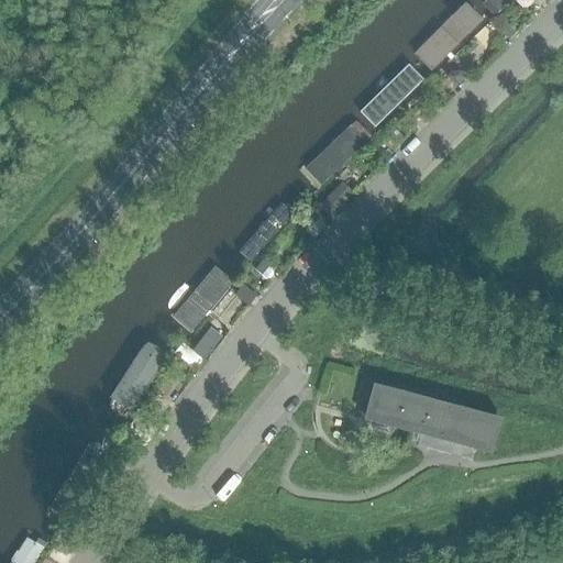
[(481,0),(479,1),(494,15),(510,0),(481,0)]
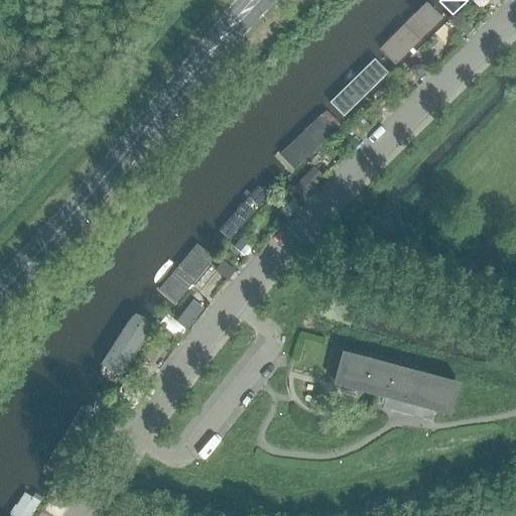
[(437,11),(384,60),(394,71),(447,21),(437,11)]
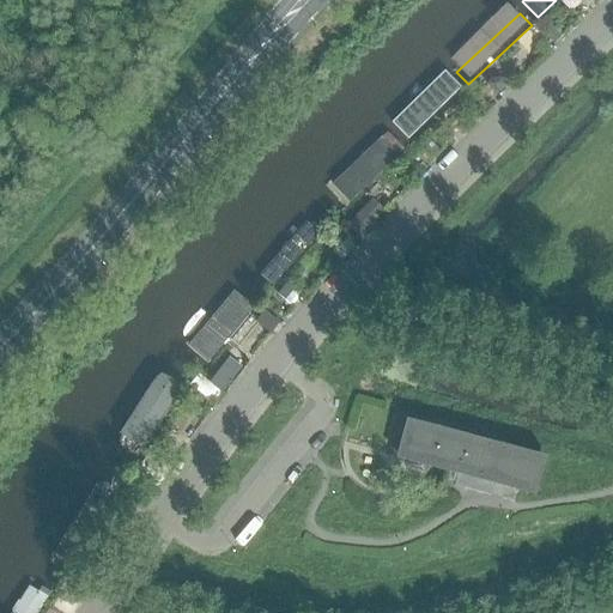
[(535,26),(553,44),(563,35),(546,17),(535,26)]
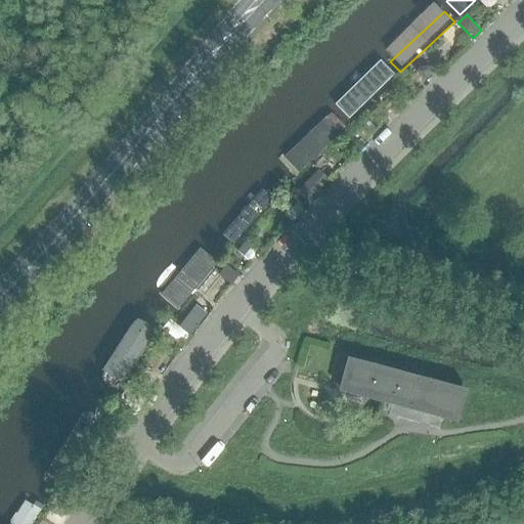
[(385,66),(342,107),(353,119),(396,77),(385,66)]
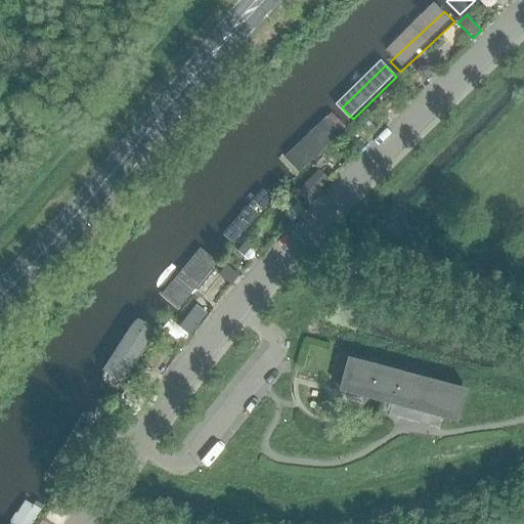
[(413,72),(424,81),(433,72),(428,67),(420,67),(413,72)]
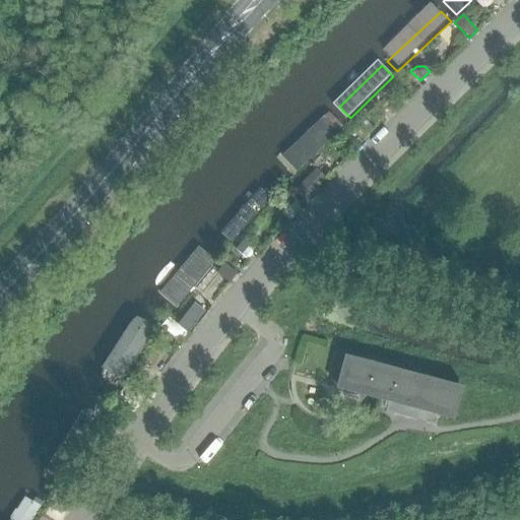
[(328,109),(276,161),(291,177),(344,124),(328,109)]
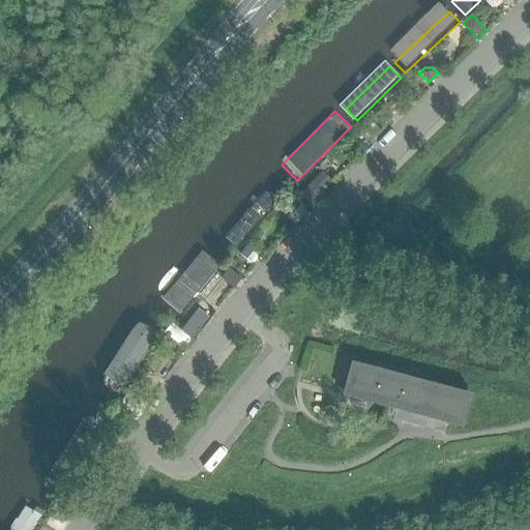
[(372,122),(362,131),(371,139),(379,129),(372,122)]
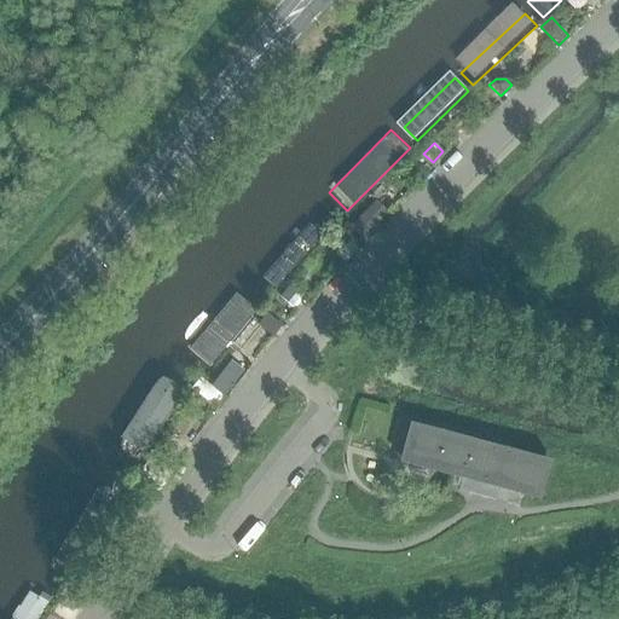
[(375,202),(363,213),(375,225),(386,213),(375,202)]
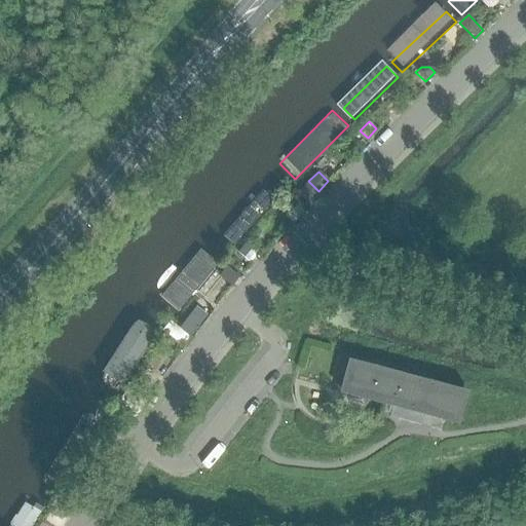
[(261,188),(220,234),(233,247),(273,199),(261,188)]
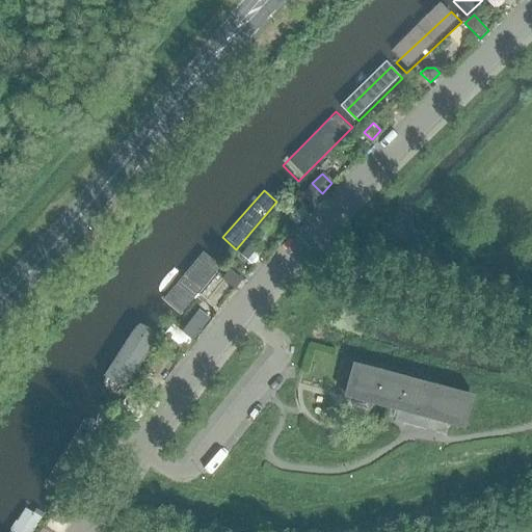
[(240,255),(251,266),(261,256),(249,245),(240,255)]
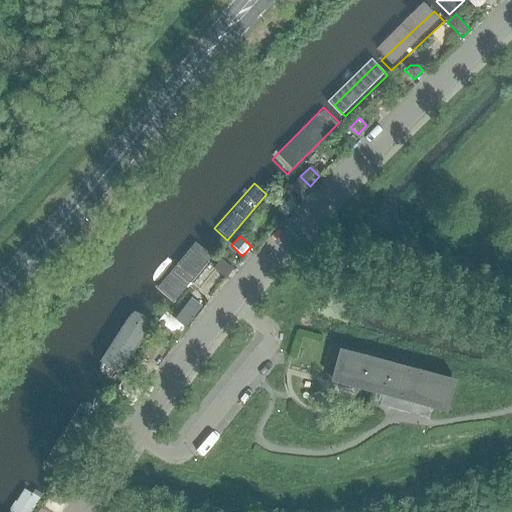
[(193,241),(154,288),(172,303),(211,255),(193,241)]
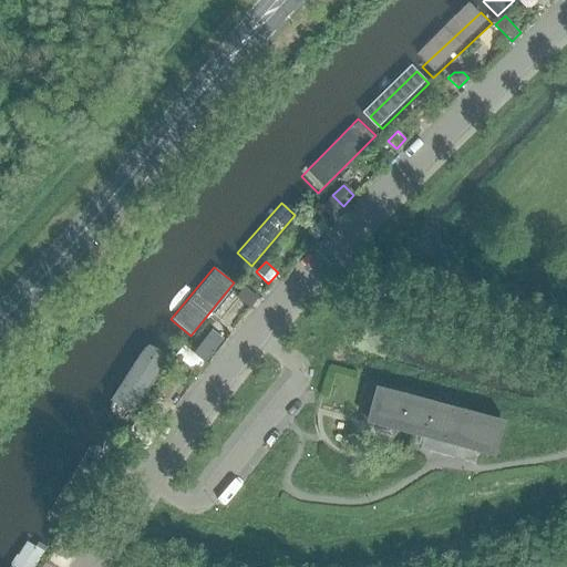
[(210,331),(193,354),(204,363),(223,340),(210,331)]
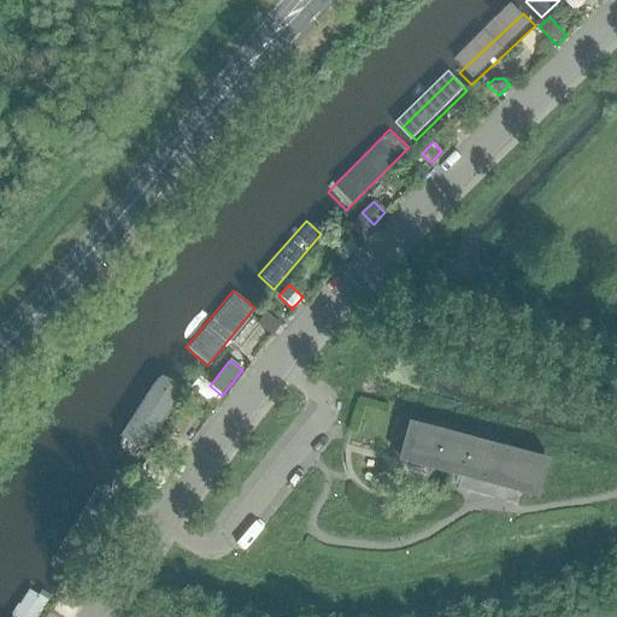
[(160,364),(107,440),(135,459),(188,383),(160,364)]
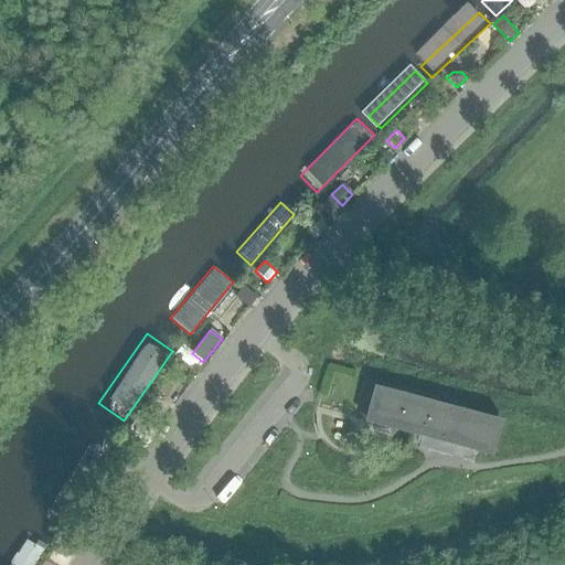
[(182,344),(173,354),(181,361),(194,372),(203,362),(192,353),(190,351),(187,349),(182,344)]
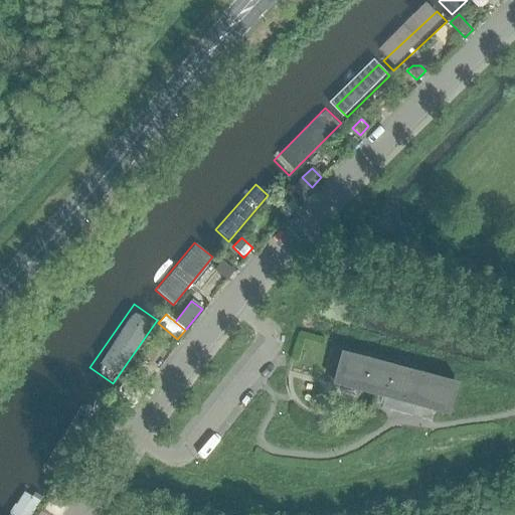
[(458,382),(451,380),(332,349),(323,381),(449,415),(458,382)]
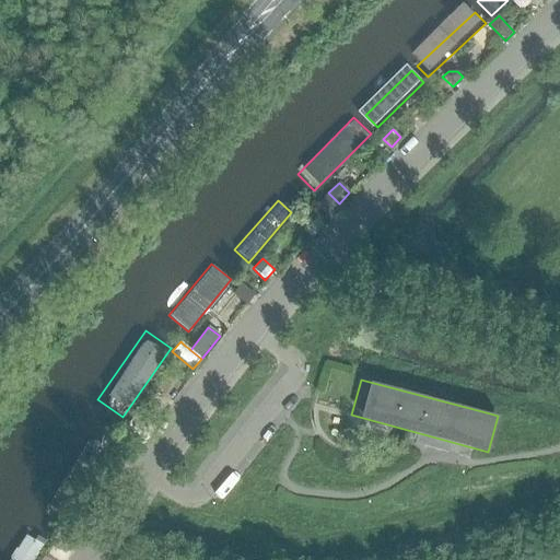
[(74,545),(82,533),(68,524),(60,535),(74,545)]
